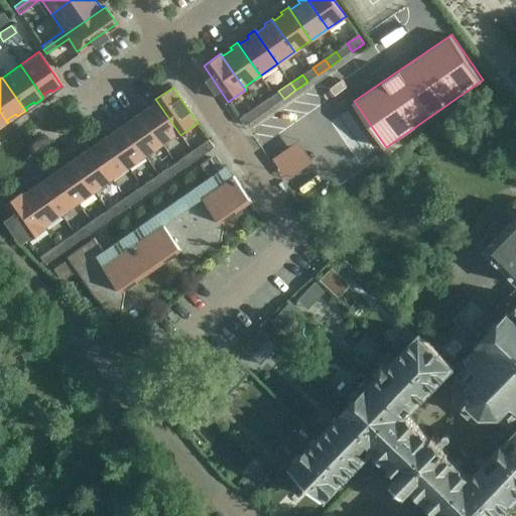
[(268,98),(255,107),(260,115),(273,106),(268,98)]
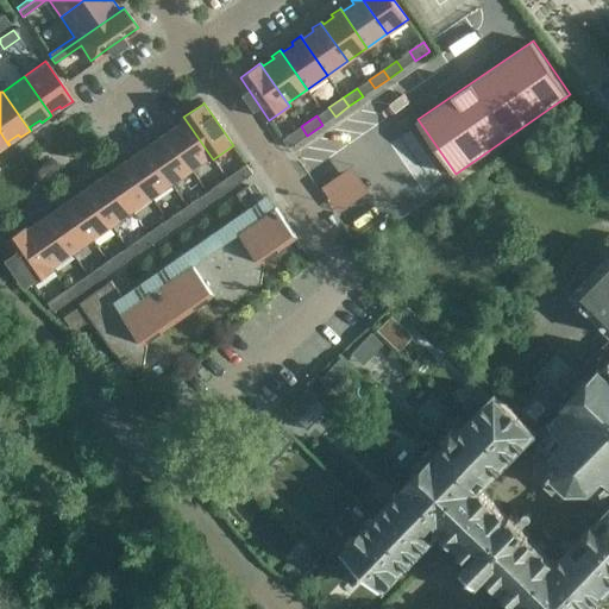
[(173,125),(164,130),(192,170),(209,157),(212,159),(213,159),(183,117),(182,118),(184,120),(174,127),(173,125)]
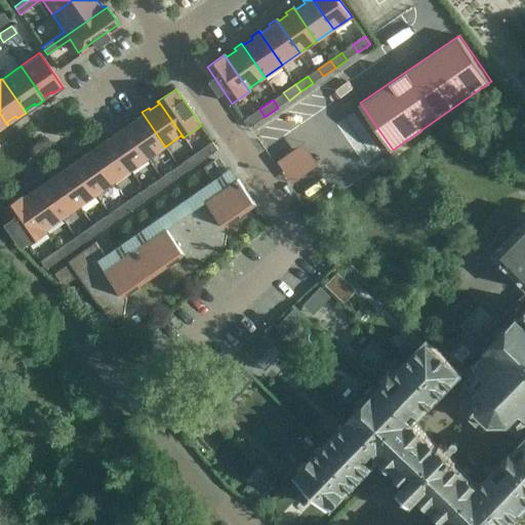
[(244,120),(249,128),(265,117),(259,109),(244,120)]
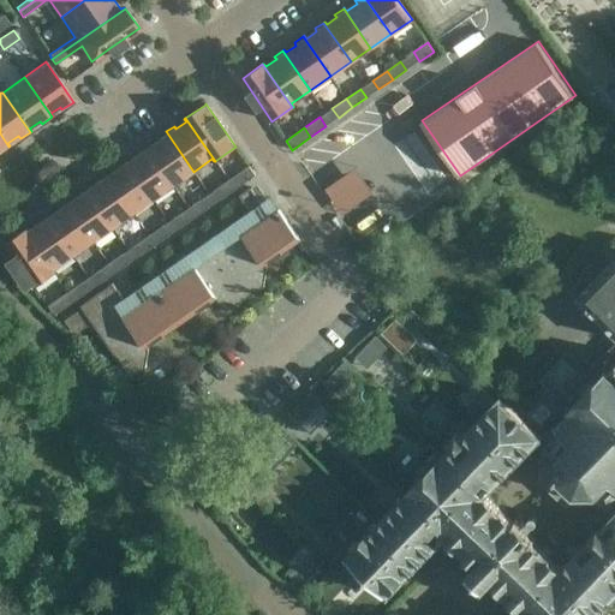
[(154,139),(145,145),(173,186),(193,172),(166,131),(163,132),(166,136),(156,143),(154,139)]
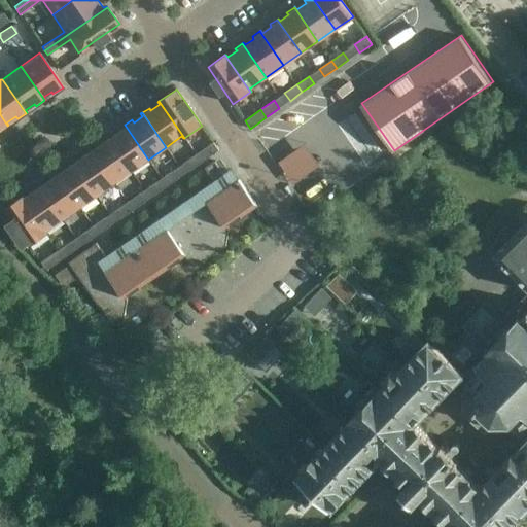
[(114,132),(107,137),(131,171),(148,160),(125,125),(124,126),(126,129),(116,134),(114,132)]
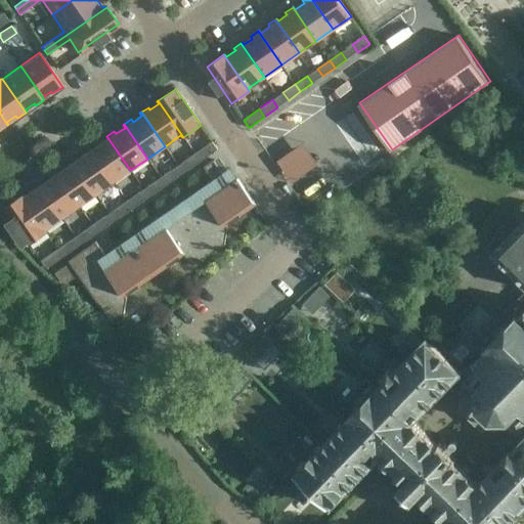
[(96,142),(89,148),(113,182),(130,170),(106,136),(105,137),(107,139),(98,145),(96,142)]
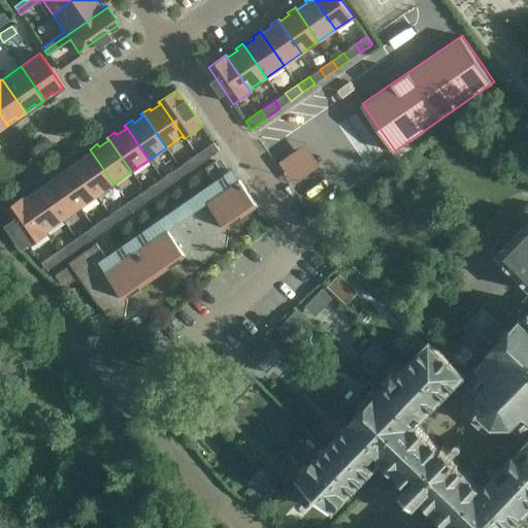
[(213,142),(198,154),(204,161),(219,151),(213,142)]
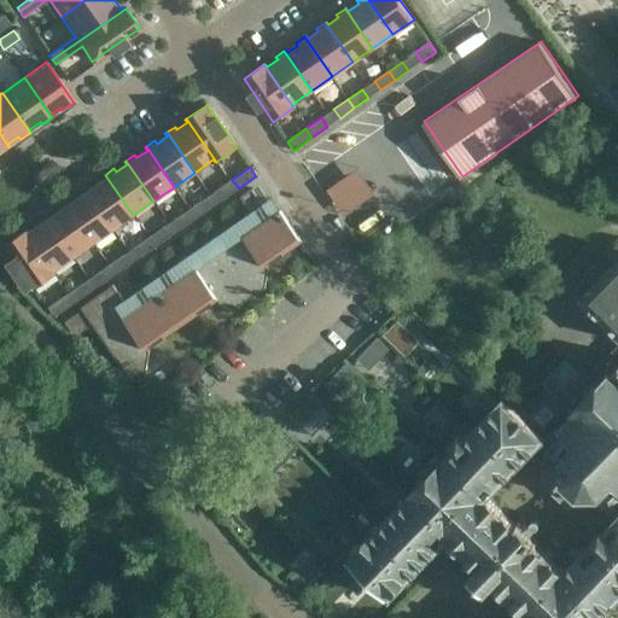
[(87,187),(86,188),(114,228),(133,215),(105,175),(97,180),(99,184),(89,191),(87,187)]
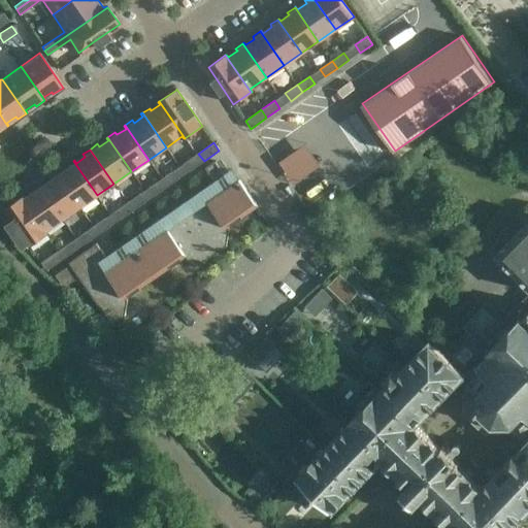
[(185,163),(190,170),(204,161),(198,154),(185,163)]
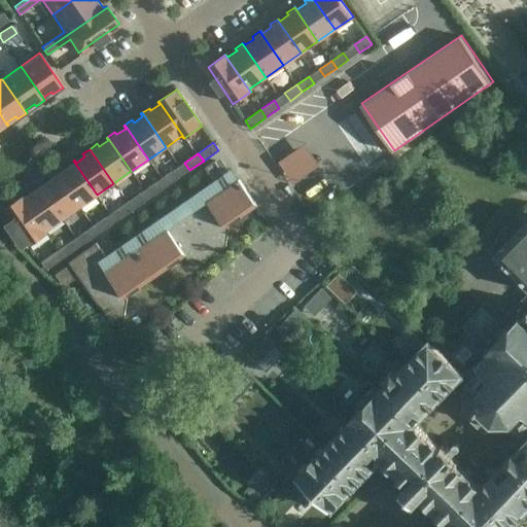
[(123,316),(126,301),(124,297),(182,255),(184,258),(201,260),(223,245),(225,230),(223,226),(251,208),(224,168),(218,172),(212,161),(203,168),(210,177),(101,252),(95,243),(65,264),(66,265),(55,273),(63,284),(77,275),(111,324),(123,316)]
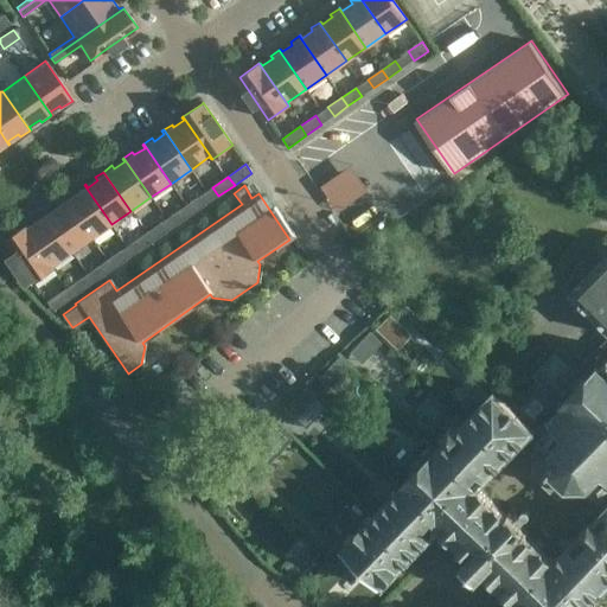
[(65,198),(64,199),(91,238),(112,224),(84,185),(76,191),(77,193),(68,200),(65,198)]
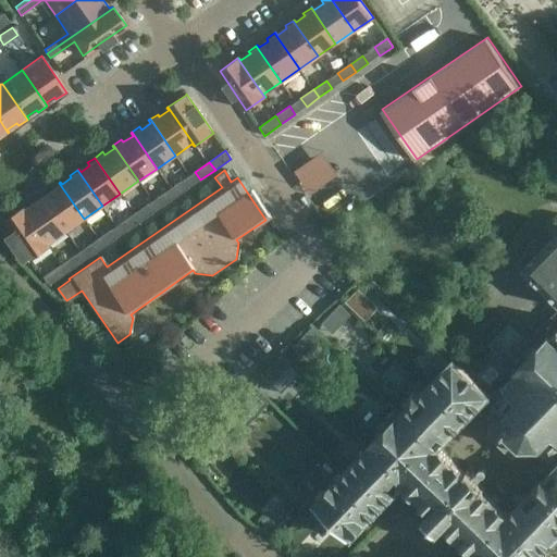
[(189,188),(184,180),(170,188),(176,197),(189,188)]
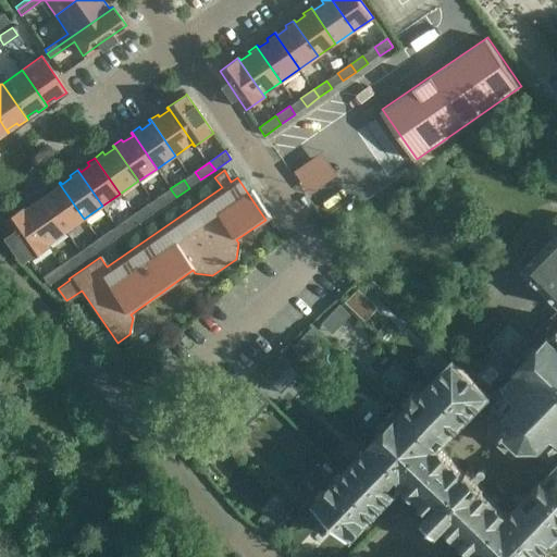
[(41,195),(40,195),(65,232),(84,219),(59,183),(51,188),(52,190),(44,197),(41,195)]
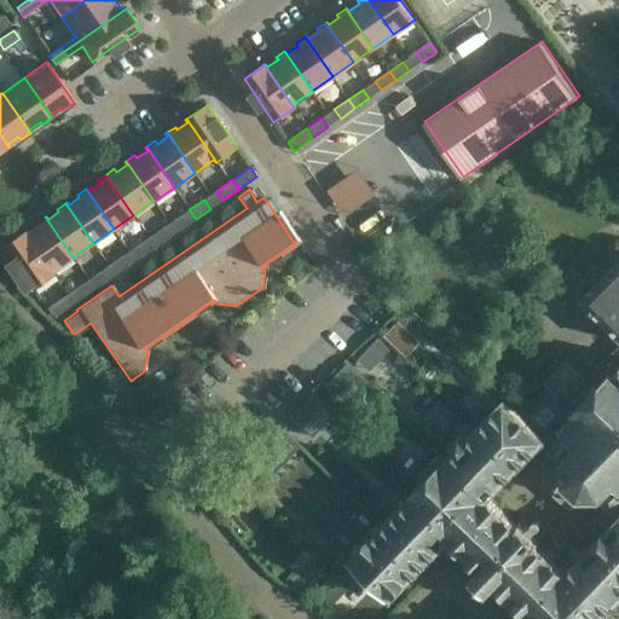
[(183,229),(196,219),(189,209),(175,219),(183,229)]
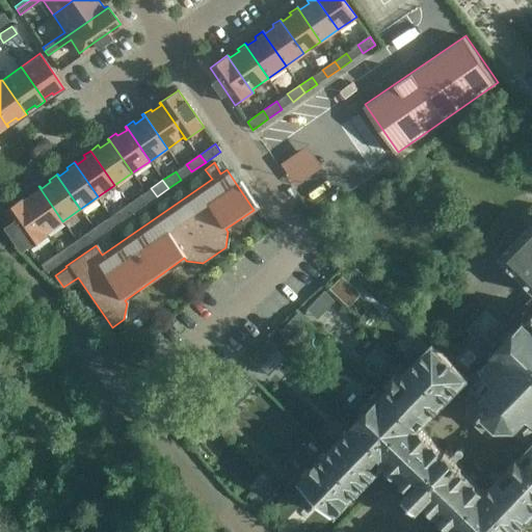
[(23,197),(21,198),(48,236),(48,235),(46,232),(62,221),(38,186),(31,191),(33,194),(24,201),(23,197)]
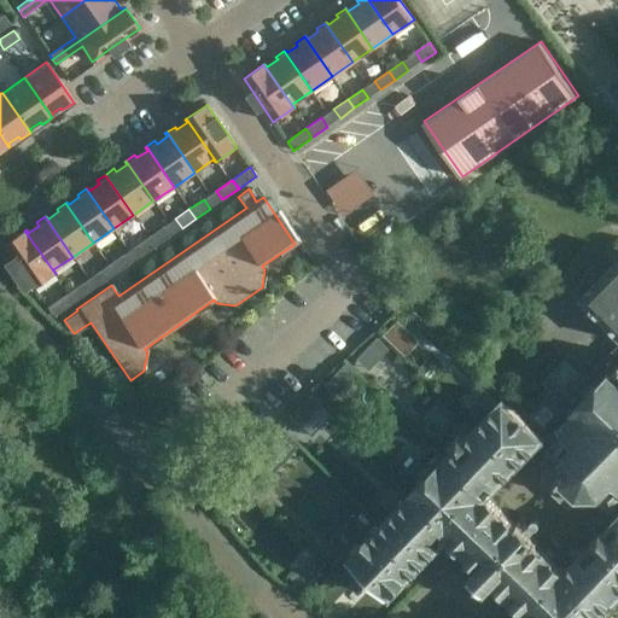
[(163,227),(149,238),(155,246),(169,237),(163,227)]
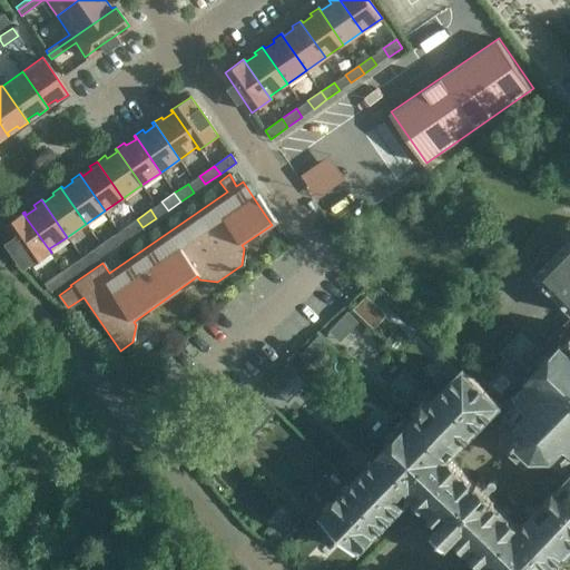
[(51,253),(22,213),(5,225),(5,226),(13,238),(8,242),(25,266),(30,263),(31,265),(51,253)]
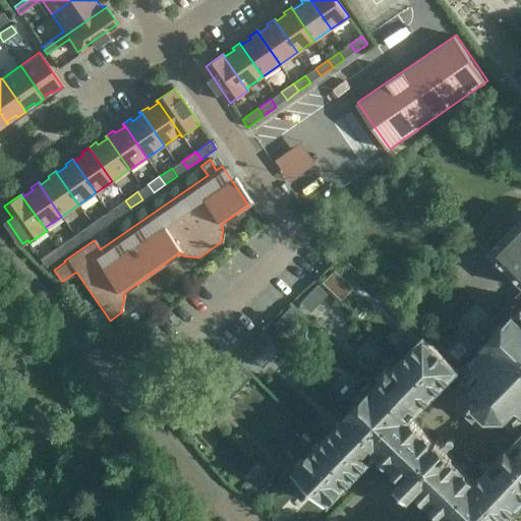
[(114,209),(119,216),(130,208),(125,200),(114,209)]
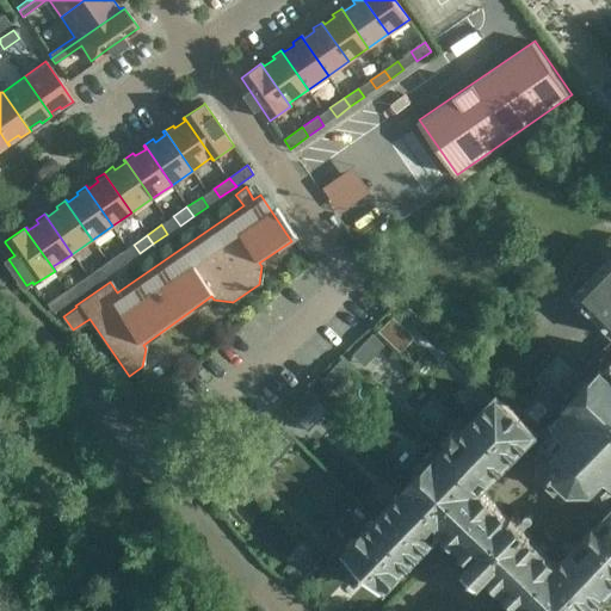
[(122,252),(106,263),(112,272),(128,261),(122,252)]
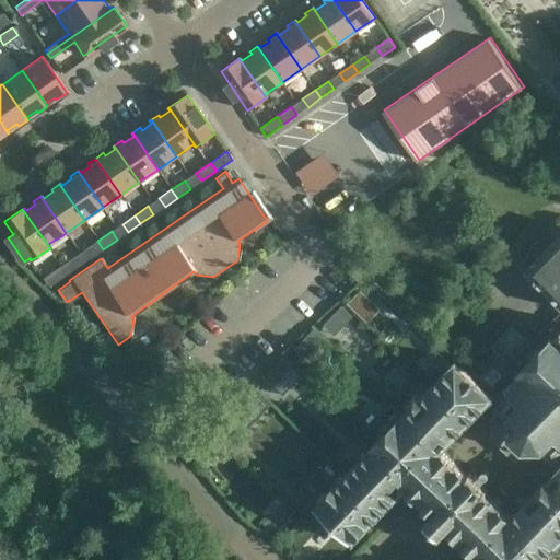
[(559,304),(559,313),(559,314),(559,233),(524,270),(559,304)]
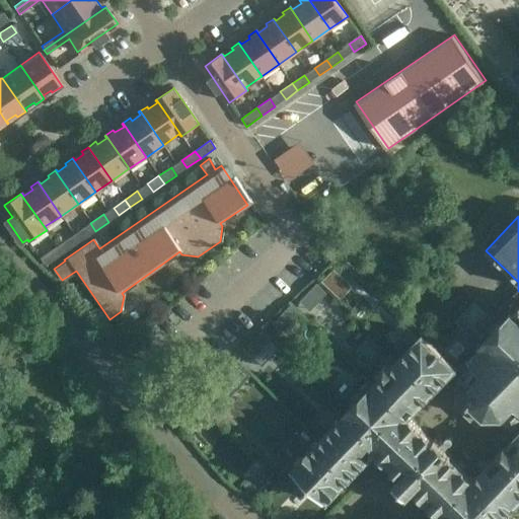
[(79,231),(85,238),(95,231),(90,223),(79,231)]
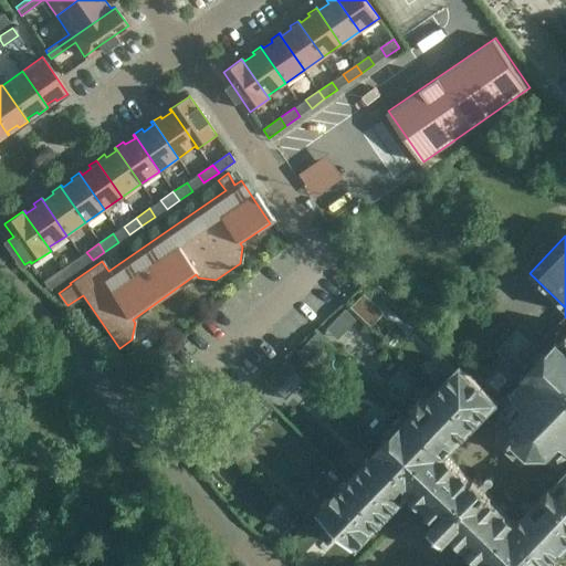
[(75,260),(62,270),(67,278),(82,268),(75,260)]
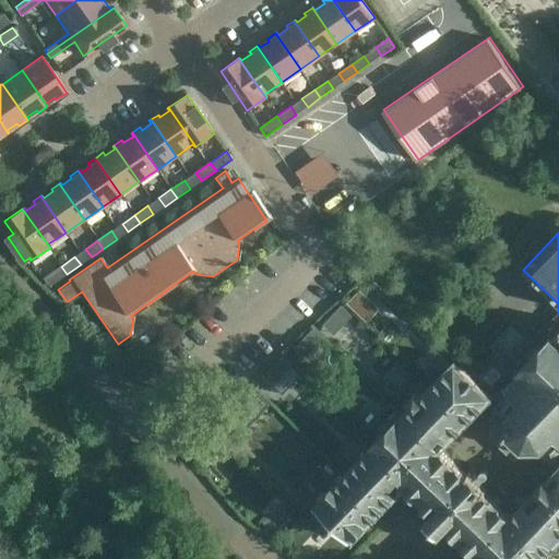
[(61,266),(58,268),(44,277),(49,286),(67,274),(61,266)]
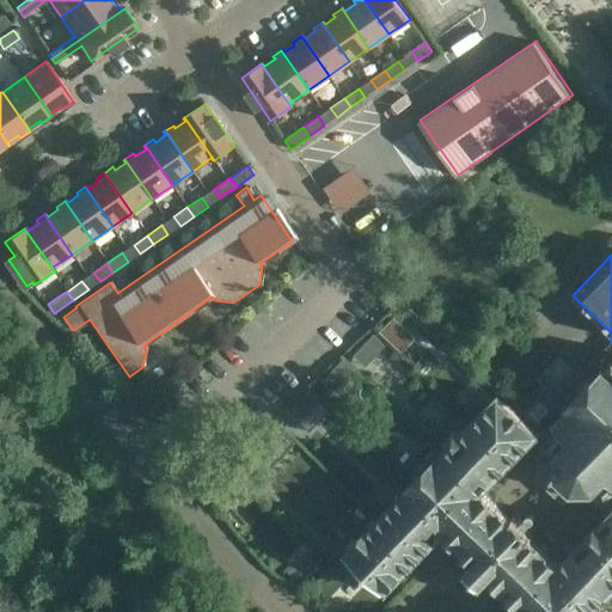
[(393,317),(379,332),(401,354),(416,338),(393,317)]
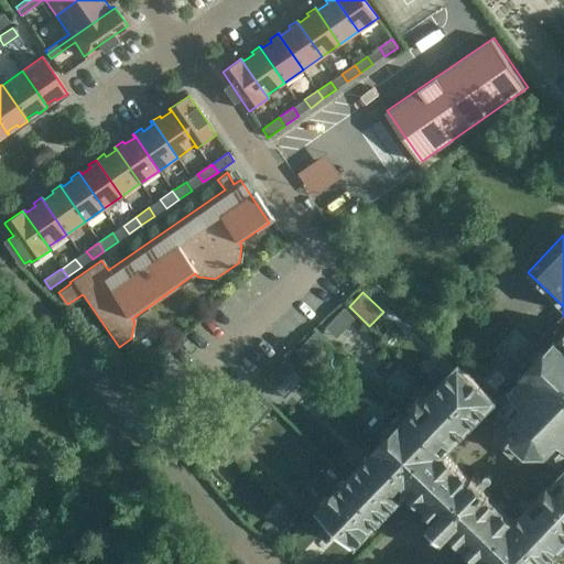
[(355,320),(344,308),(325,327),(336,338),(355,320)]
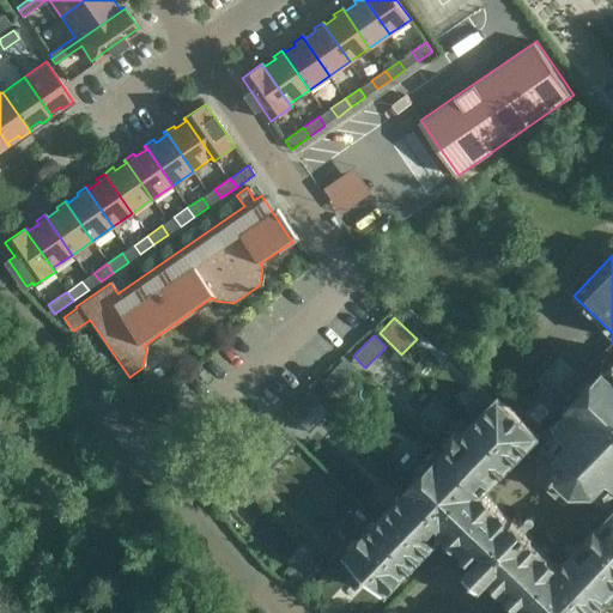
[(542,384),(516,411),(539,435),(546,441),(545,443),(542,449),(541,454),(541,461),(540,467),(540,480),(564,502),(572,495),(575,495),(575,492),(595,495),(595,497),(599,497),(606,504),(612,496),(612,344),(580,377),(559,357),(538,380),(542,384)]
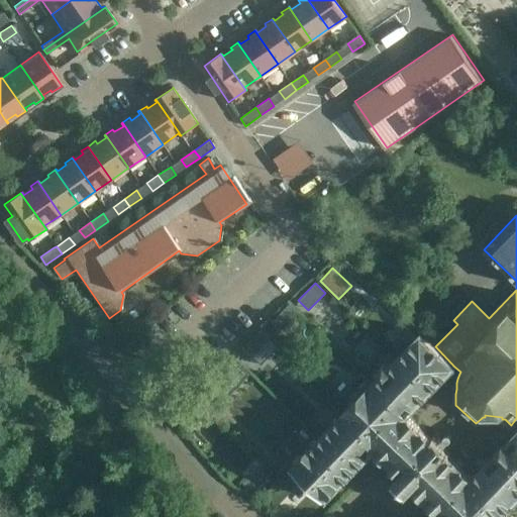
[(299,312),(290,303),(272,321),(281,330),(299,312)]
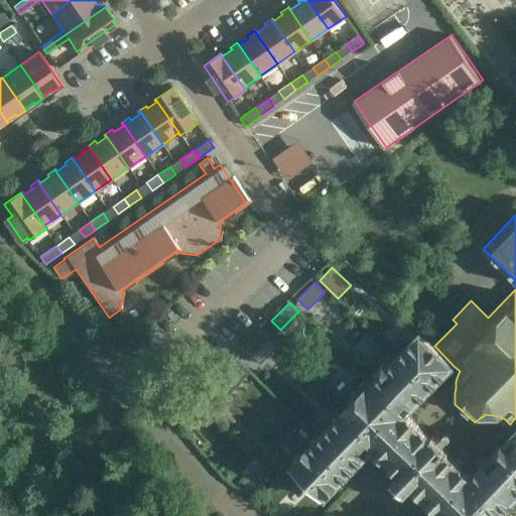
[(269,337),(260,328),(242,348),(250,356),(269,337)]
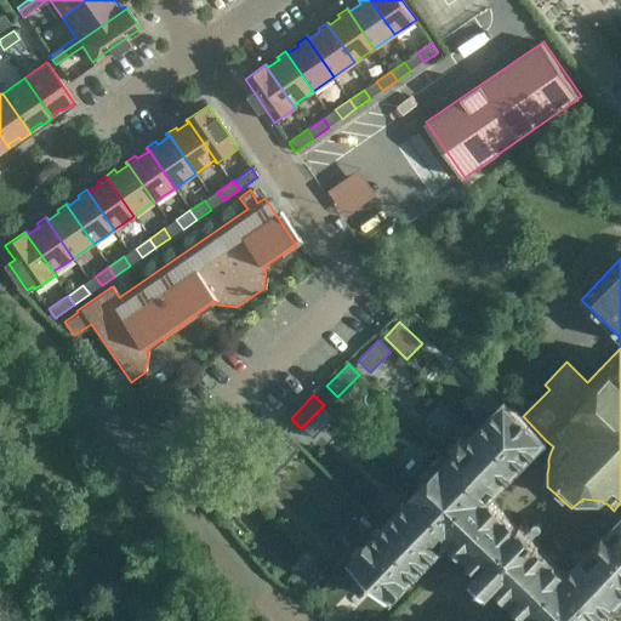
[(616,620),(609,613),(620,599),(620,516),(567,574),(535,543),(554,524),(559,529),(571,517),(567,512),(546,491),(514,523),(490,500),(546,440),(523,416),(505,399),(505,400),(466,440),(461,436),(451,445),(456,450),(446,461),(434,450),(412,473),(425,483),(351,559),(393,600),(449,541),(480,570),(472,579),(488,593),(496,586),(527,615),(519,620),(616,620)]
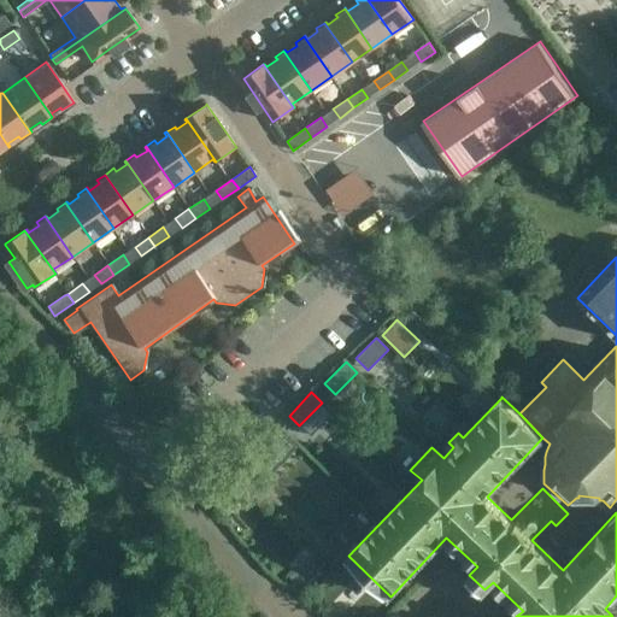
[(257,491),(298,447),(277,427),(236,471),(252,486),(257,491)]
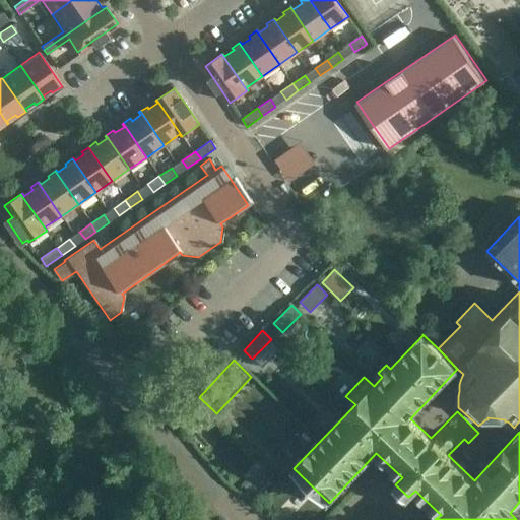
[(199,397),(192,404),(205,416),(212,409),(199,397)]
